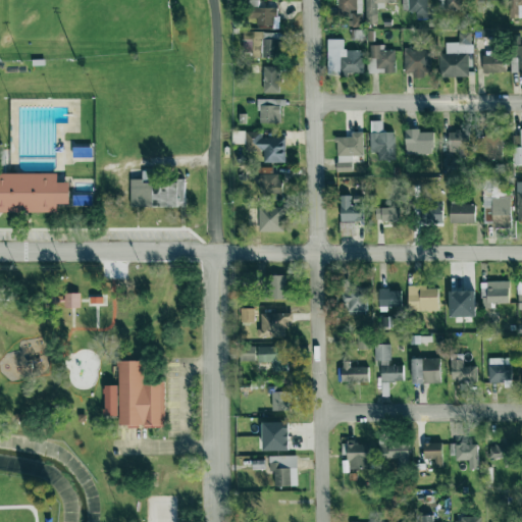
[(277,7),(258,7),(258,0),(254,0),(252,0),(252,25),(277,25),(277,7)]
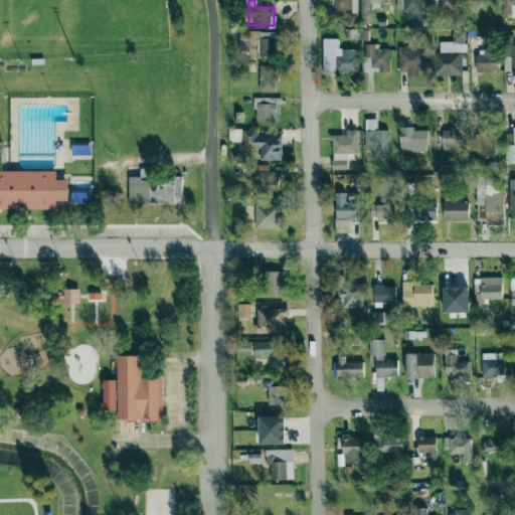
[(275,31),(240,31),(240,48),(248,48),(248,57),(276,56),(275,31)]
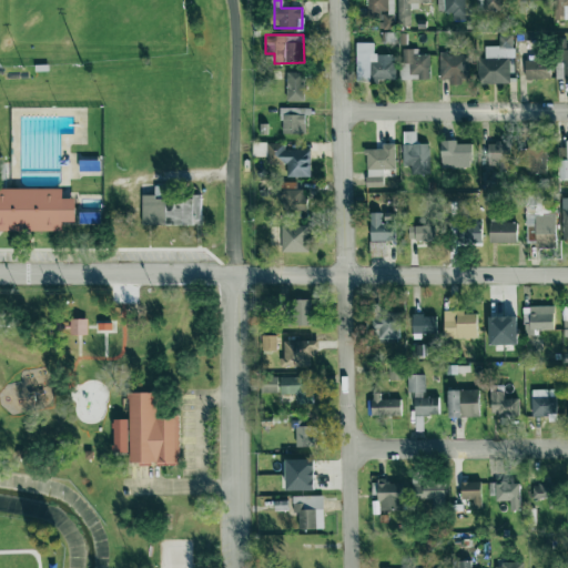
[(514,34),(499,34),(499,47),(485,47),(485,59),(479,59),(478,83),(509,83),(509,58),(513,58),(514,34)]
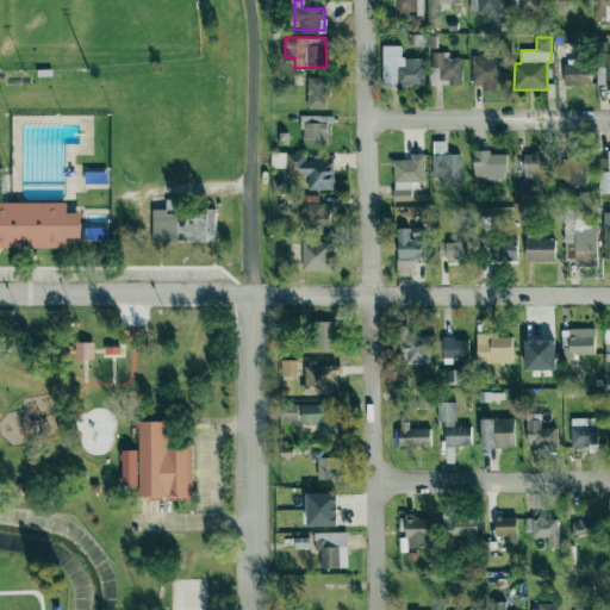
[(424,85),(424,58),(402,58),(402,45),(384,45),(383,88),(397,88),(397,85),(424,85)]
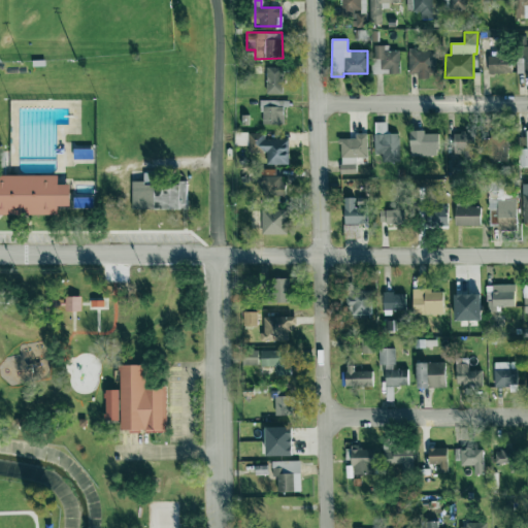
[(400,73),(399,50),(389,51),(389,45),(373,45),(373,74),(400,73)]
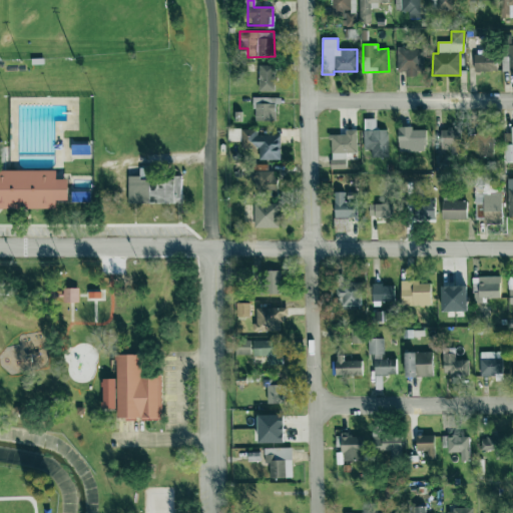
[(424,48),(397,48),(396,71),(405,72),(405,74),(423,74),(424,48)]
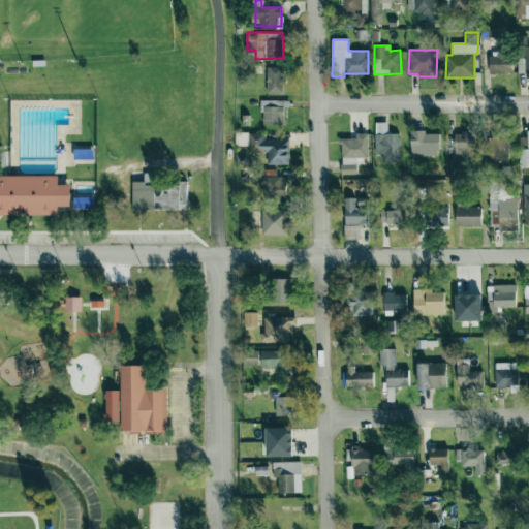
[(489,74),(511,73),(511,56),(489,56),(489,74)]
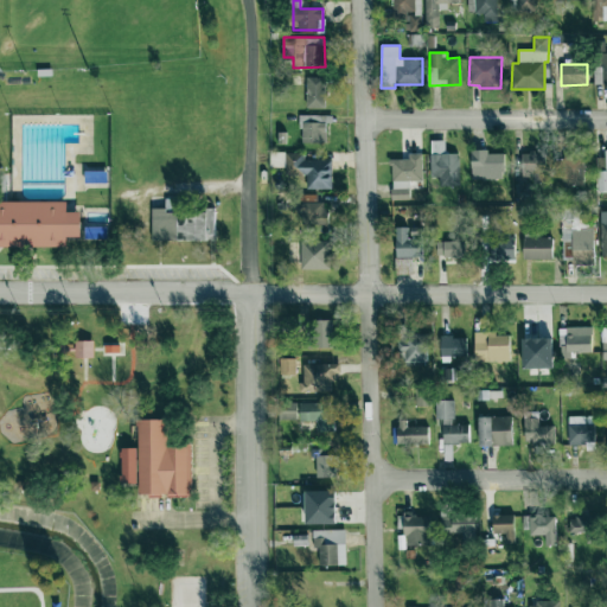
[(325,109),(325,77),(307,77),(306,108),(325,109)]
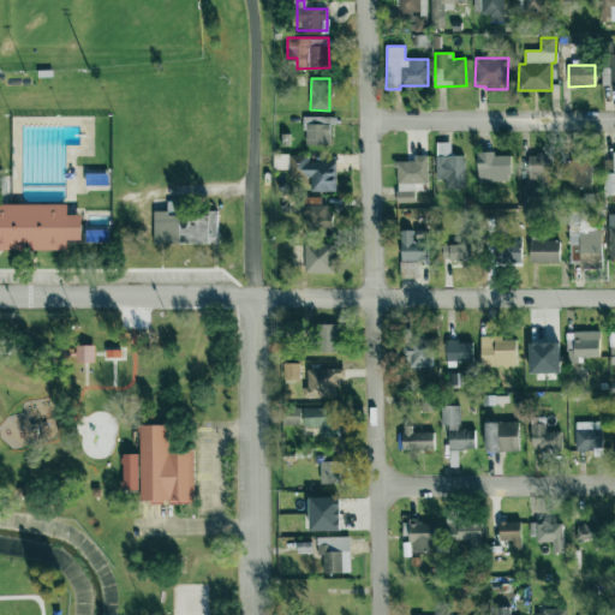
[(330,145),(330,124),(336,125),(336,118),(305,117),(305,144),(330,145)]
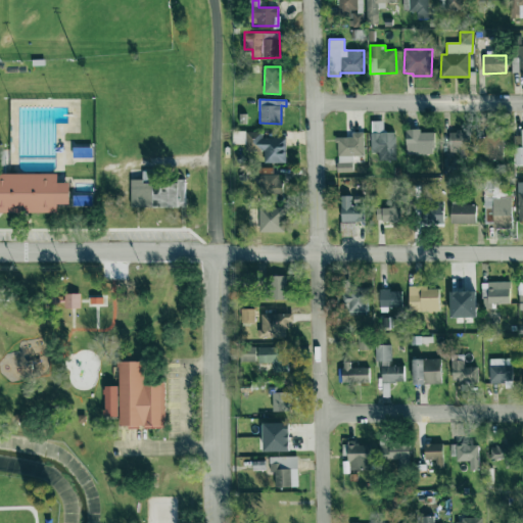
[(434,131),(406,131),(406,154),(434,154),(434,131)]
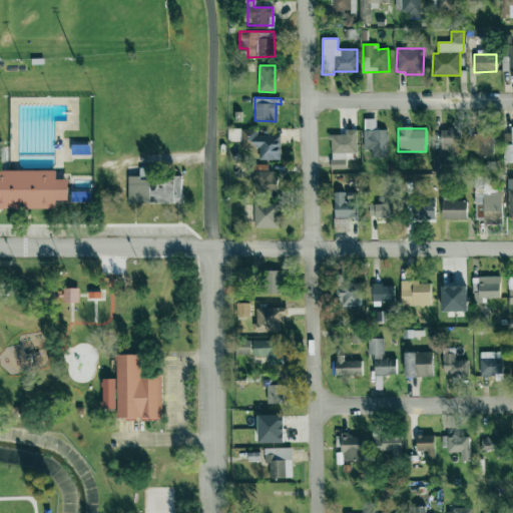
[(476,145),(476,157),(493,156),(493,128),(477,128),(478,134),(469,135),(469,145),(476,145)]
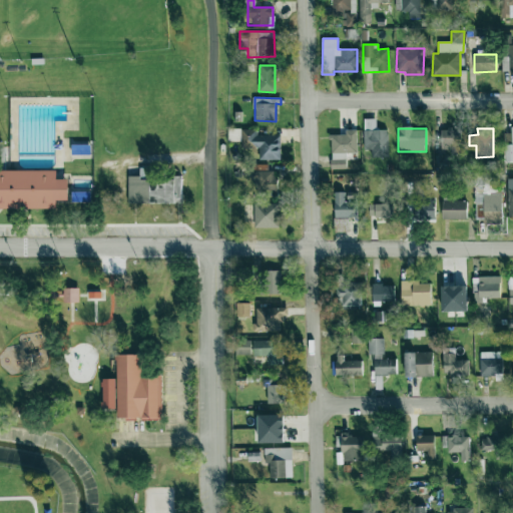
[(258,129),(241,129),(240,148),(260,149),(260,159),(280,160),(281,135),(258,134),(258,129)]
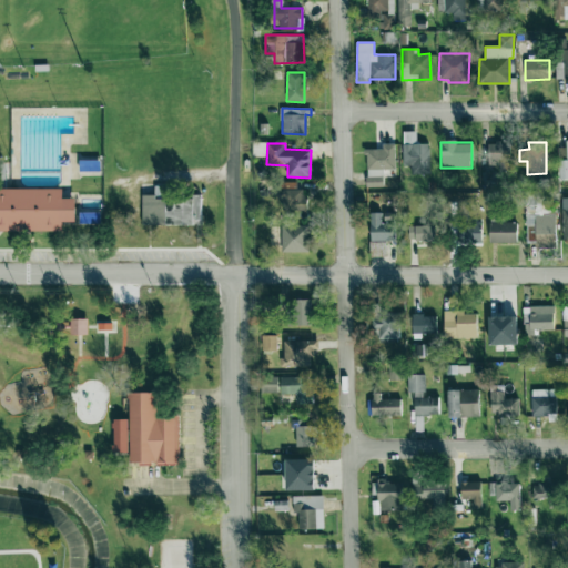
[(394,143),(382,143),(382,149),(366,149),(367,188),(384,186),(383,169),(395,169),(394,143)]
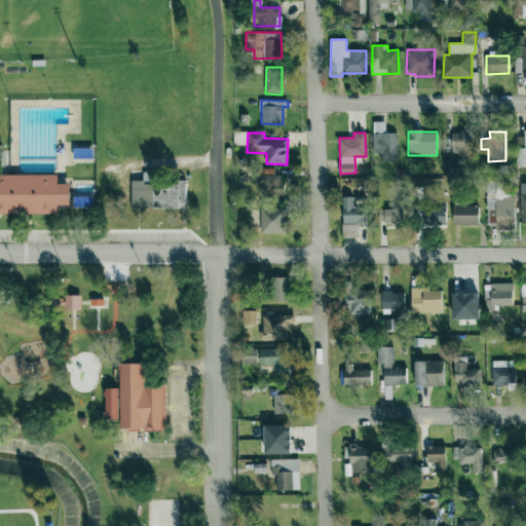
[(450,133),(451,153),(462,153),(462,159),(473,159),(473,133),(450,133)]
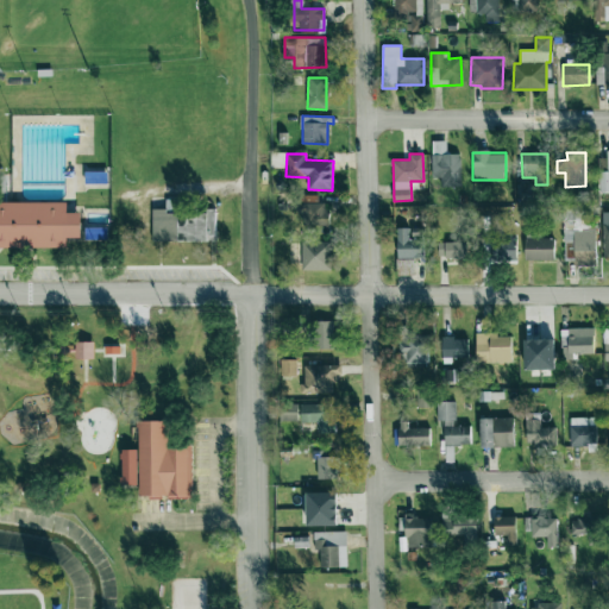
[(608,187),(608,154),(598,155),(600,188),(608,187)]
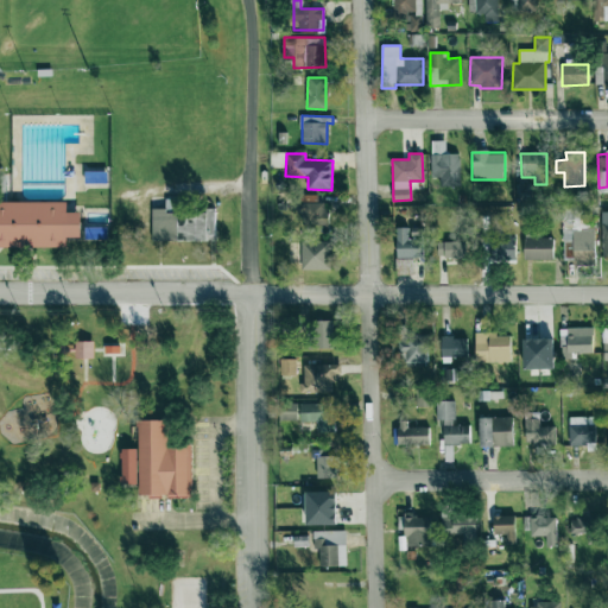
[(461,185),(460,154),(444,154),(431,154),(431,177),(441,177),(441,187),(461,185)]
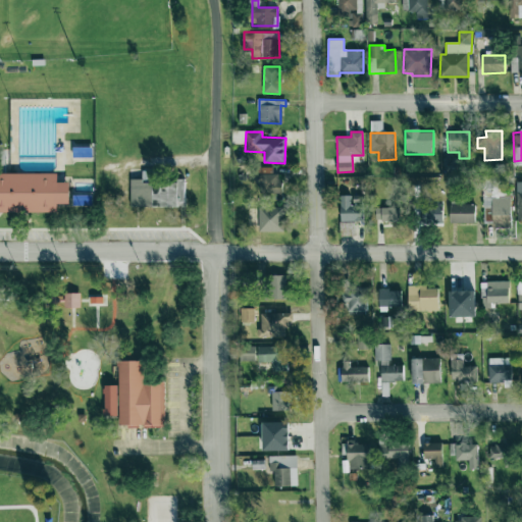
[(280,194),(281,174),(272,173),(272,167),(256,167),(256,193),(280,194)]
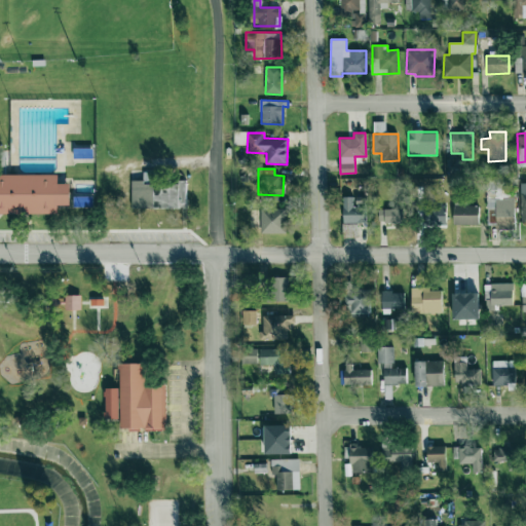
[(186,181),(158,181),(158,172),(144,172),(143,181),(132,181),(132,209),(186,209),(186,181)]
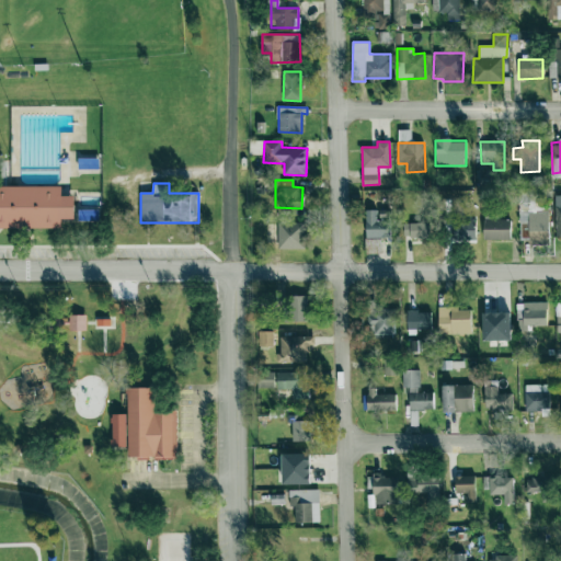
[(75,219),(75,196),(61,196),(61,185),(0,186),(0,228),(61,228),(61,219),(75,219)]
